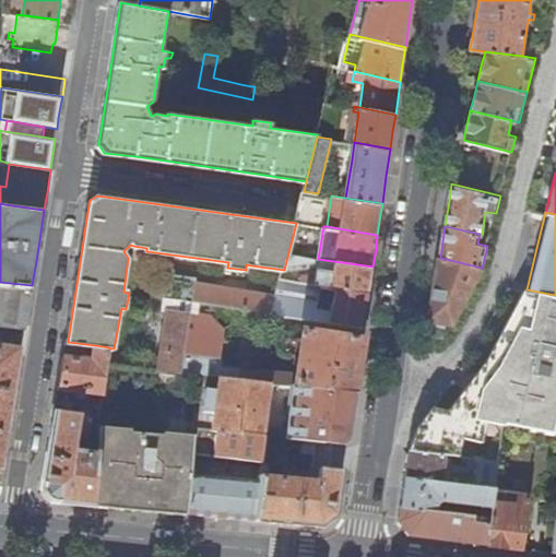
[(371,279),(373,267),(333,261),(318,259),(309,257),(302,255),(288,252),(284,270),(283,276),(322,283),(339,286),(345,287),(369,292),(371,279)]
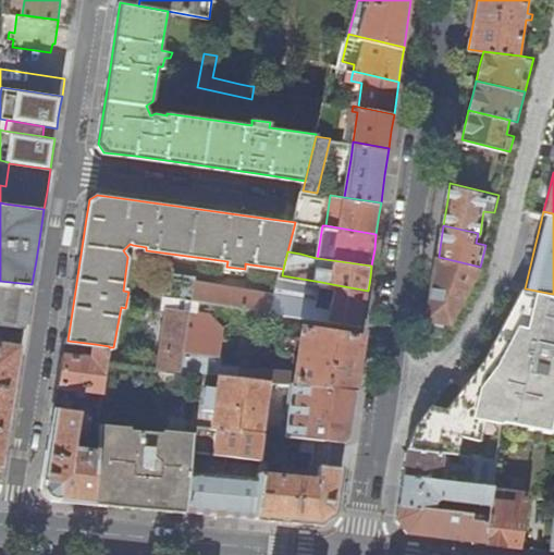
[(480,267),(439,257),(436,270),(434,284),(467,291),(479,269),(480,267)]
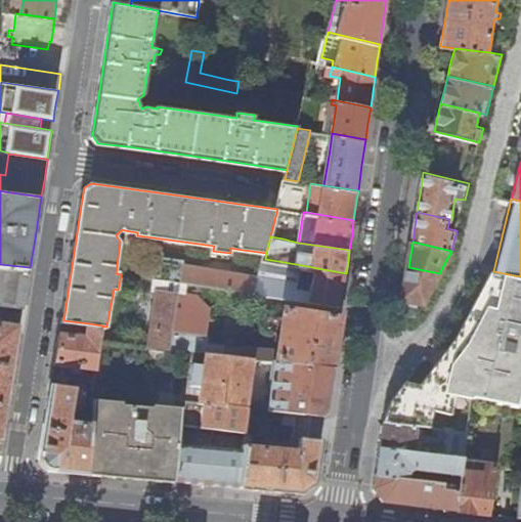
[(187,281),(256,293),(261,275),(232,271),(212,268),(185,263),(185,259),(154,255),(150,276),(155,277),(183,280),(187,281)]
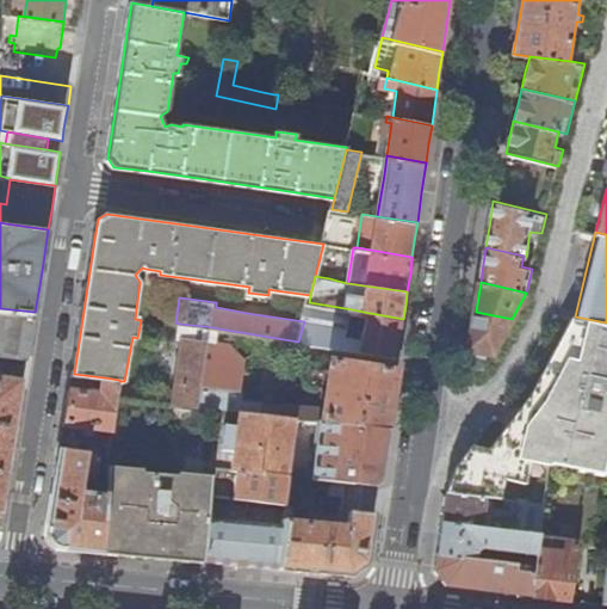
[(400,339),(403,319),(377,314),(370,313),(367,321),(361,320),(360,326),(350,324),(352,309),(309,302),(304,321),(298,342),(397,357),(400,339)]
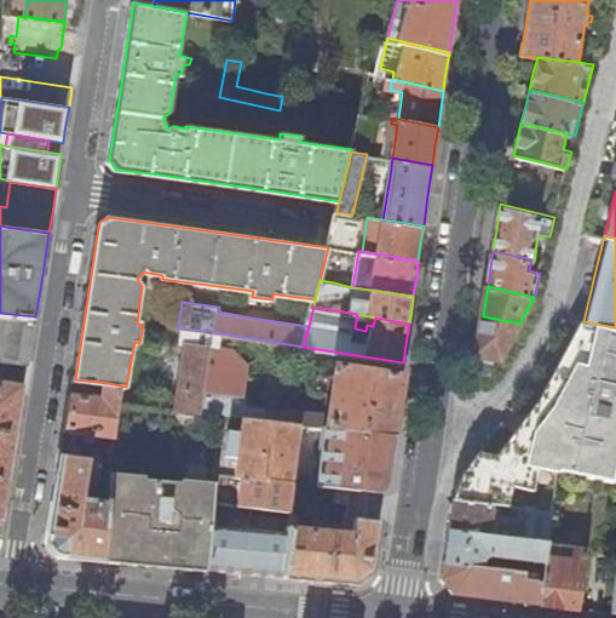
[(0,359),(29,362),(35,316),(0,313),(0,359)]
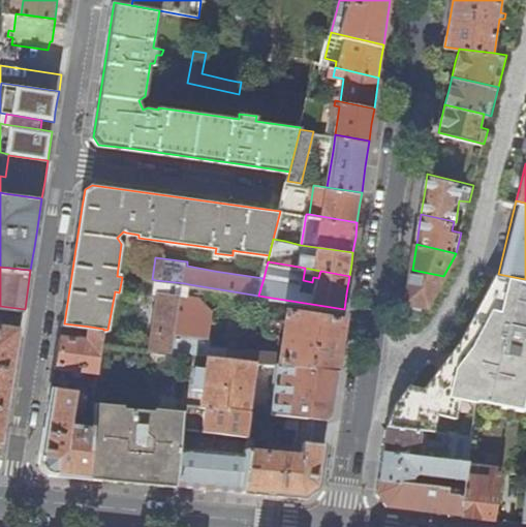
[(443,276),(412,270),(410,285),(407,301),(428,305),(443,276)]
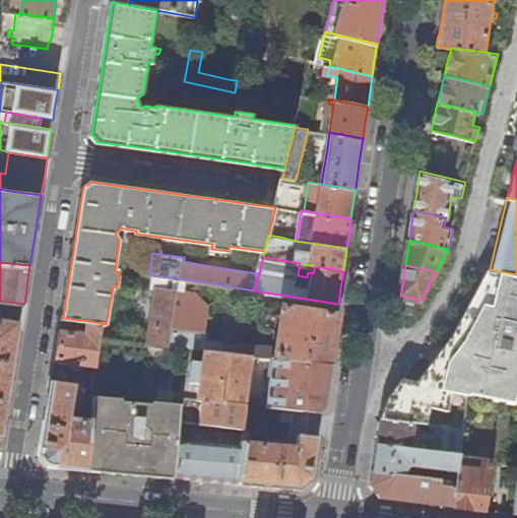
[(390,397),(381,417),(415,421),(428,423),(432,405),(449,409),(454,391),(469,394),(469,393),(500,399),(515,402),(516,396),(516,274),(490,269),(465,312),(452,336),(443,348),(417,382),(402,380),(390,397)]
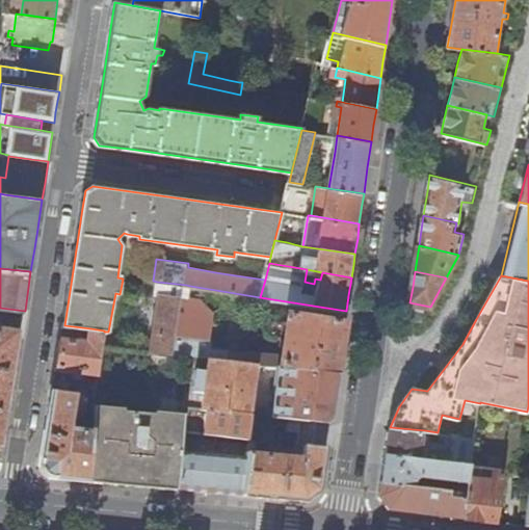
[(186,285),(157,282),(156,293),(161,294),(173,295),(182,296),(189,297),(190,286),(186,285)]
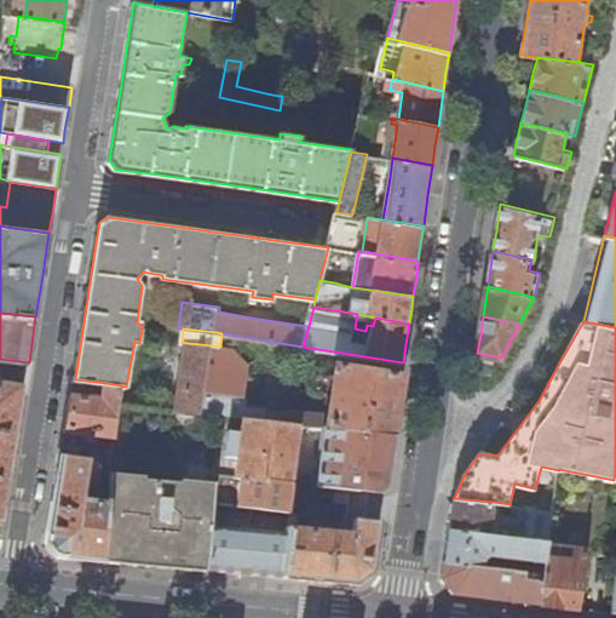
[(188,343),(178,408),(202,411),(205,396),(207,377),(212,345),(201,344),(188,343)]
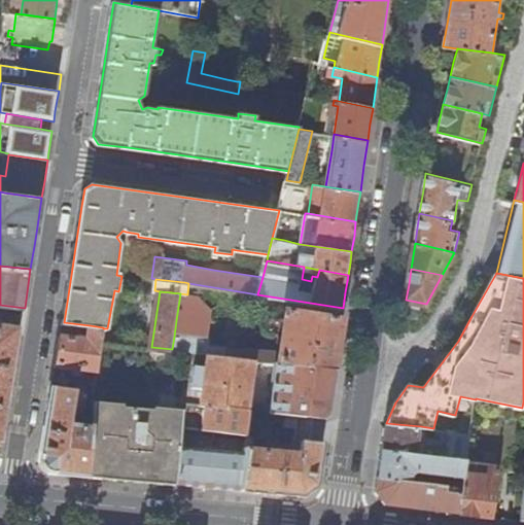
[(174,337),(172,349),(187,351),(208,354),(210,354),(211,343),(212,336),(209,336),(211,309),(198,295),(187,294),(180,293),(176,320),(174,337)]
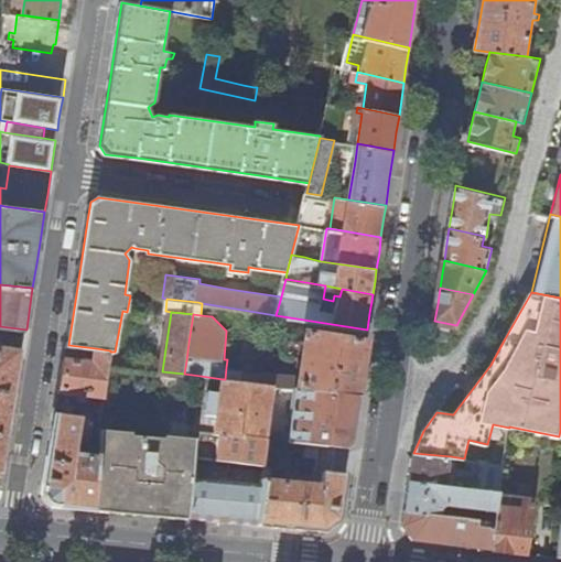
[(362,369),(365,341),(308,332),(302,375),(226,367),(225,379),(261,384),(274,385),(297,387),(357,395),(362,369)]
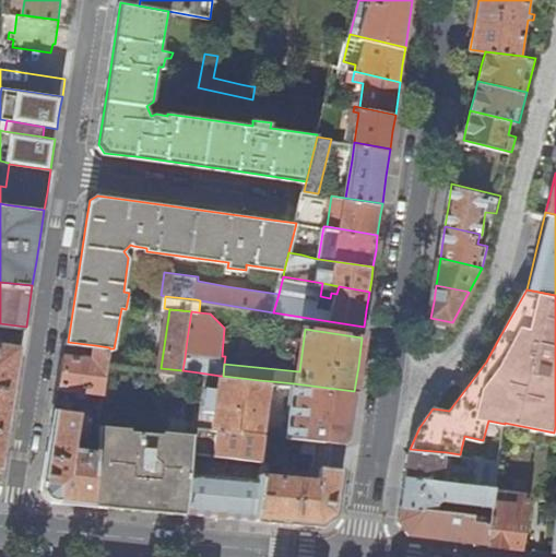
[(11,426),(23,345),(0,342),(0,470),(3,471),(11,426)]
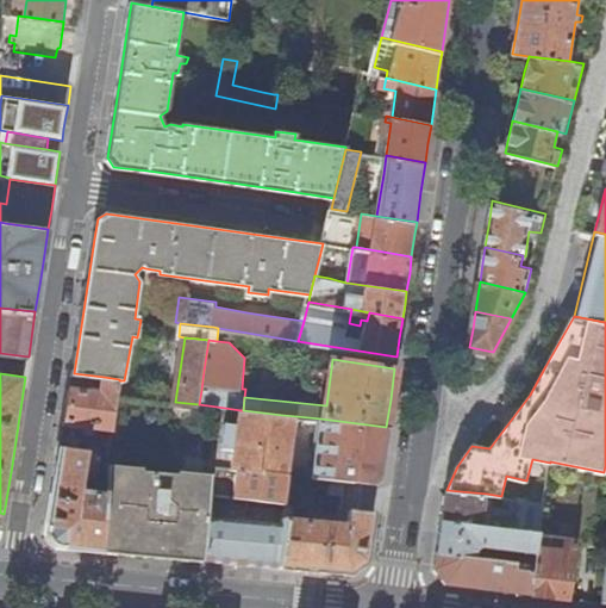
[(117,396),(119,380),(119,379),(104,377),(101,388),(94,386),(93,391),(72,388),(66,423),(112,428),(113,429),(117,396)]
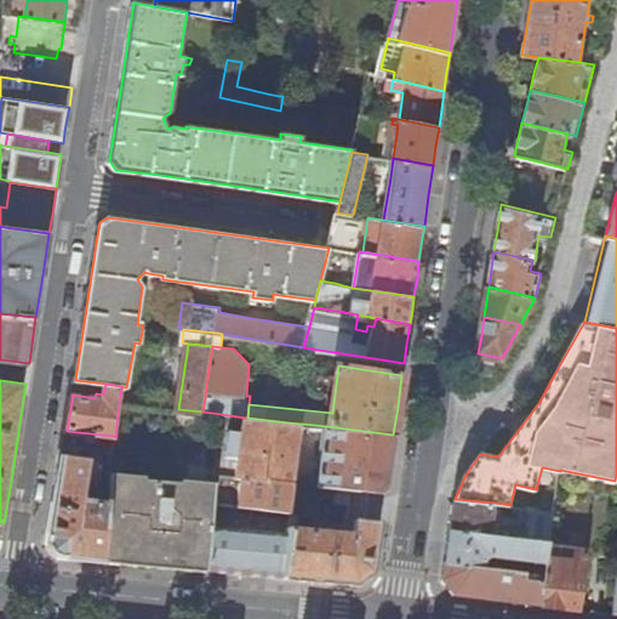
[(287,422),(247,418),(245,418),(244,431),(230,429),(228,455),(240,456),(238,473),(244,475),(249,476),(287,480),(295,481),(302,424),(287,422)]
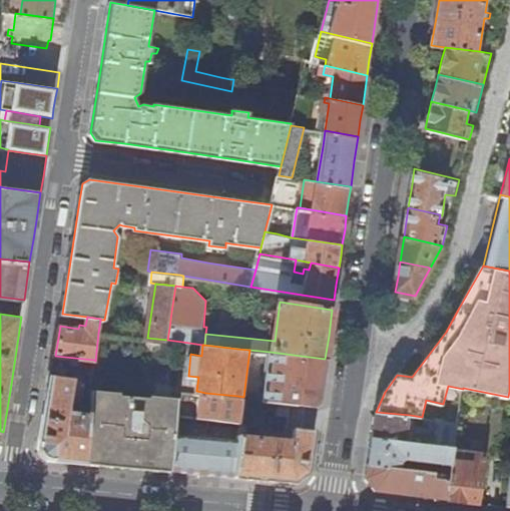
[(321,385),(325,359),(270,352),(264,399),(263,404),(288,407),(317,411),(321,385)]
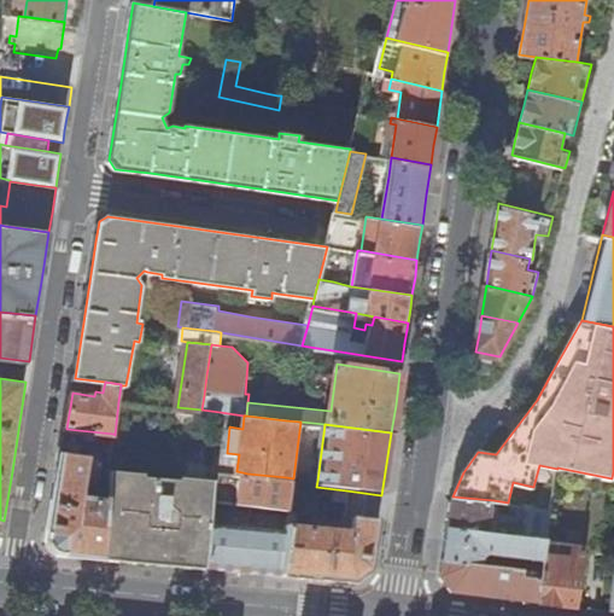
[(104,459),(63,452),(50,539),(60,552),(76,553),(105,556),(110,499),(91,495),(92,484),(99,486),(104,459)]
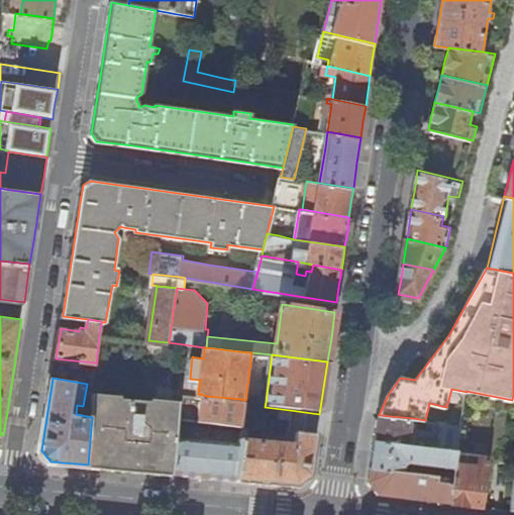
[(122,396),(94,393),(92,417),(88,465),(131,469),(175,473),(178,435),(179,416),(181,402),(155,399),(153,402),(122,399),(122,396)]
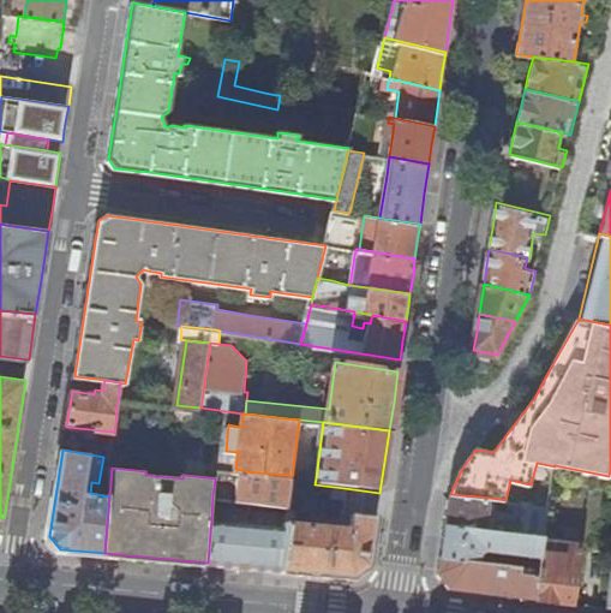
[(241,470),(238,499),(252,501),(288,505),(292,476),(285,475),(246,471),(241,470)]
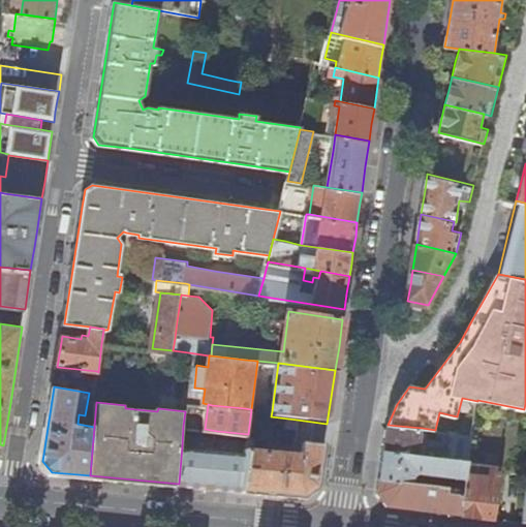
[(295,440),(325,443),(327,431),(327,424),(297,420),(295,440)]
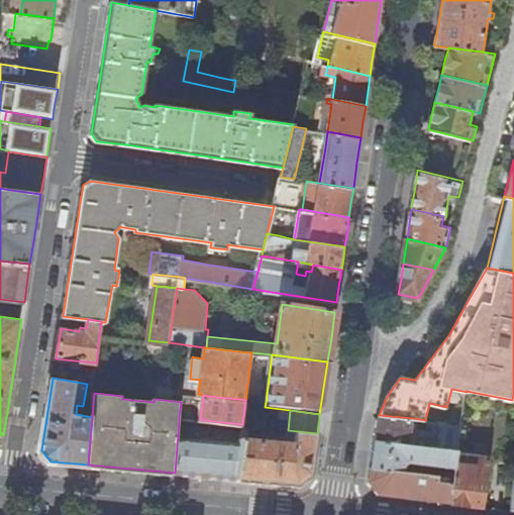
[(377,429),(375,440),(409,443),(410,438),(415,439),(416,434),(411,433),(413,418),(379,415),(377,429)]
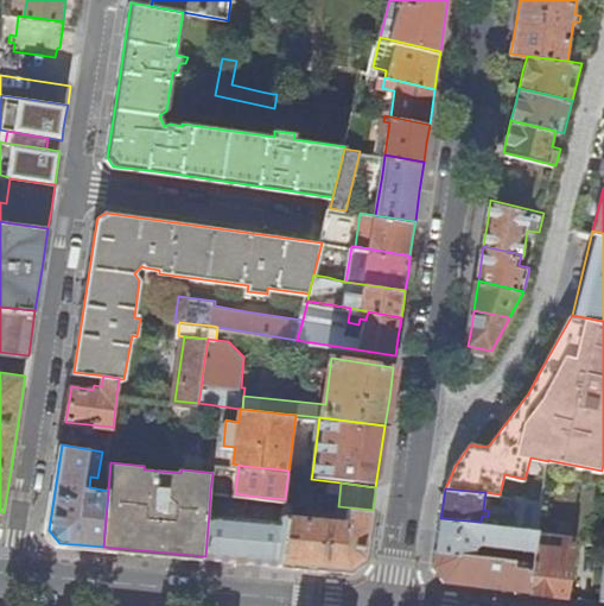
[(540,529),(544,499),(514,496),(509,525),(540,529)]
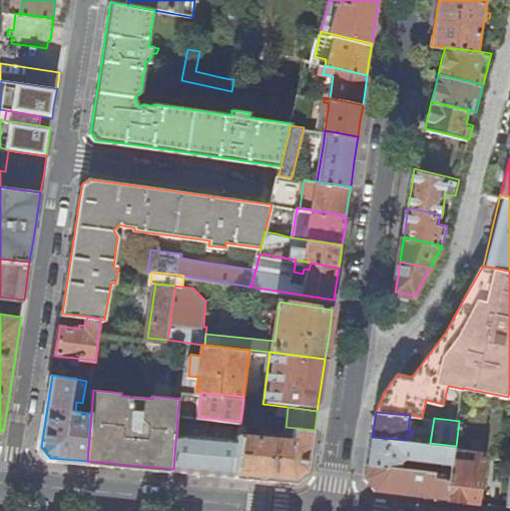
[(312,450),(315,430),(286,427),(285,437),(247,434),(248,422),(241,421),(239,439),(235,475),(267,478),(295,480),(309,471),(312,450)]
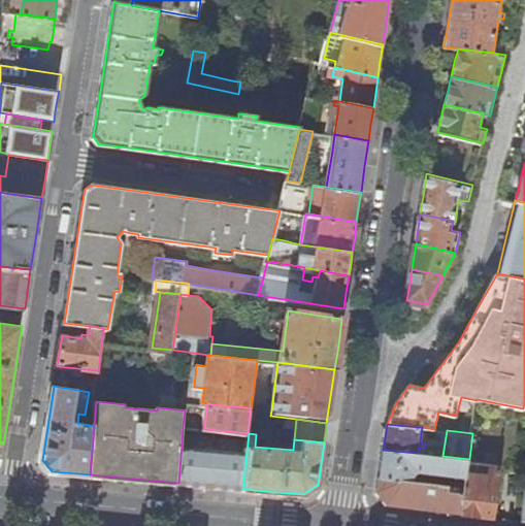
[(182,445),(178,483),(195,485),(211,486),(215,449),(182,445)]
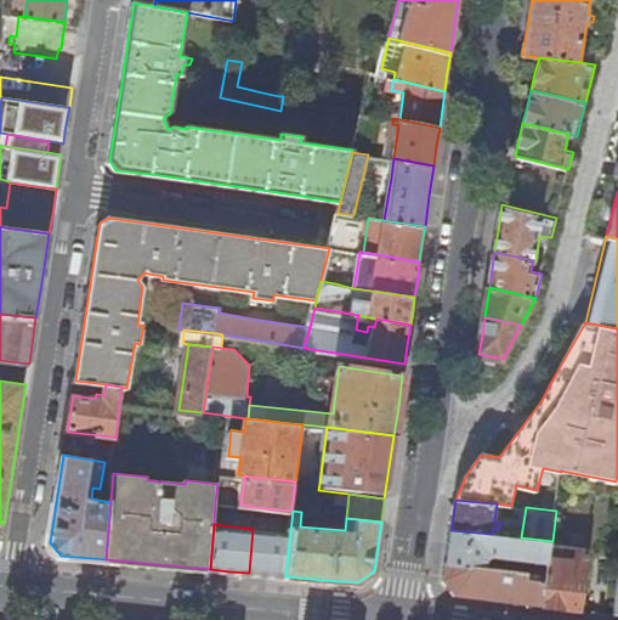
[(253,529),(249,573),(268,575),(285,576),(290,533),(253,529)]
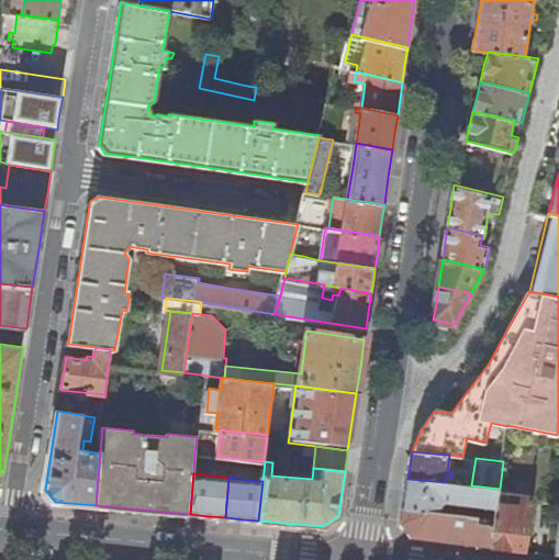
[(485,516),(495,517),(499,496),(499,492),(500,489),(471,485),(457,483),(445,482),(407,479),(405,494),(403,508),(439,512),(440,504),(445,502),(487,506),(485,516)]
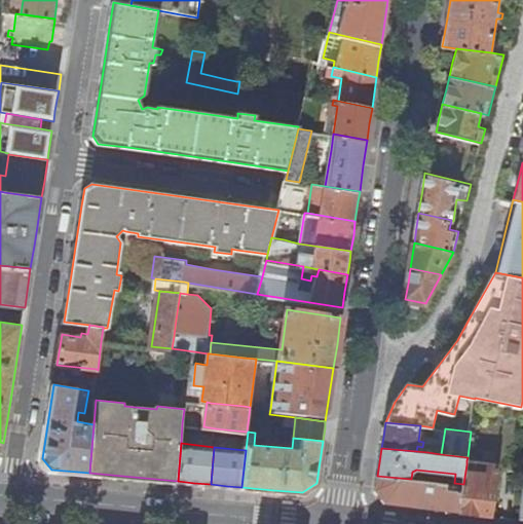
[(463,484),(460,511),(484,513),(493,515),(499,464),(467,460),(467,464),(463,484)]
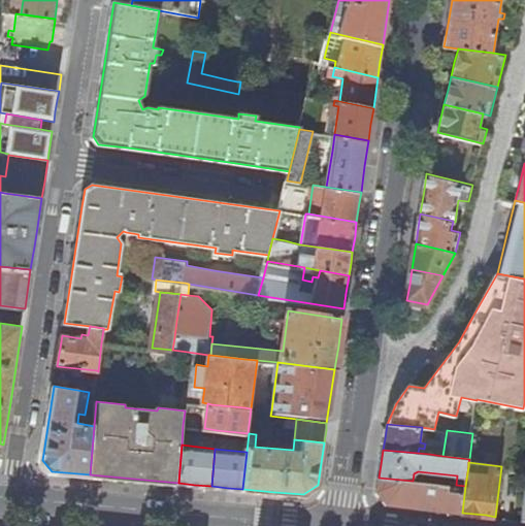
[(462,513),(465,486),(456,485),(421,481),(413,481),(379,478),(378,491),(388,503),(400,504),(440,510),(462,513)]
